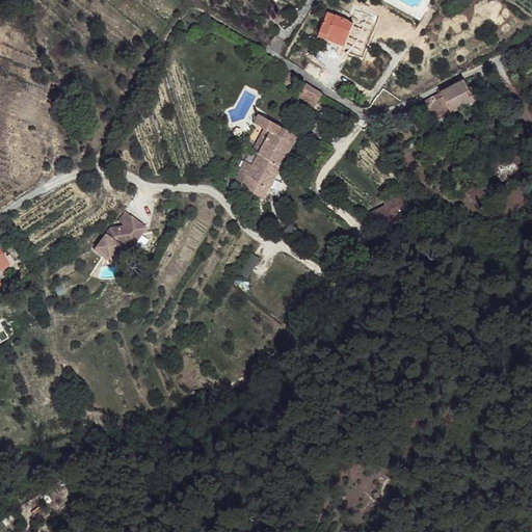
[(327,11),(323,22),(348,36),(349,34),(353,23),(354,22),(349,20),(327,11)]
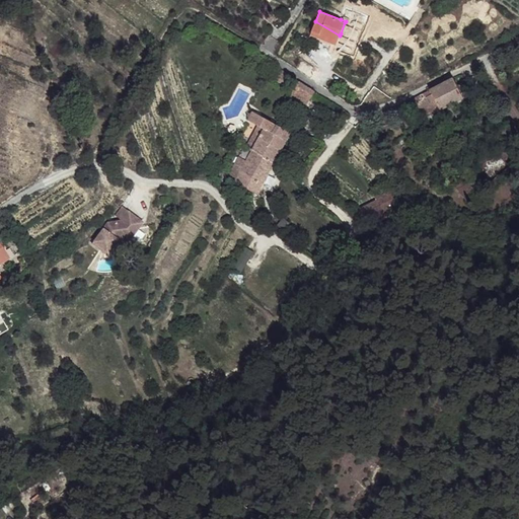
[(315,21),(312,31),(338,42),(340,35),(315,21)]
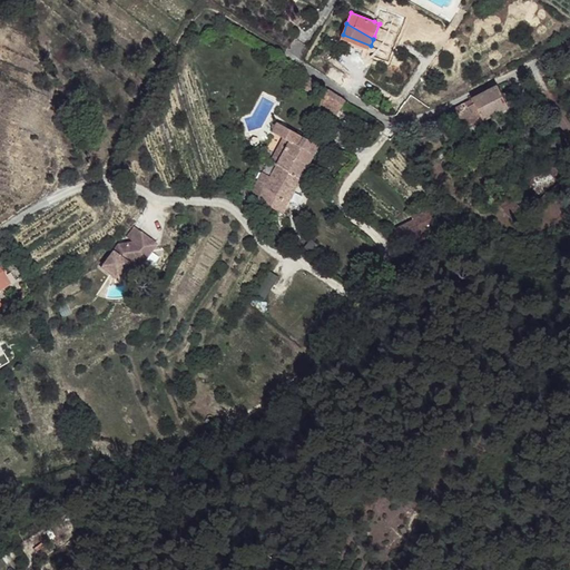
[(379,25),(374,37),(394,43),(397,32),(379,25)]
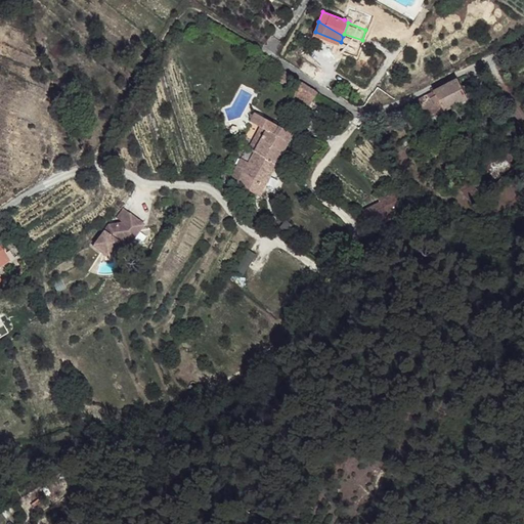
[(315,32),(313,37),(339,46),(341,42),(315,32)]
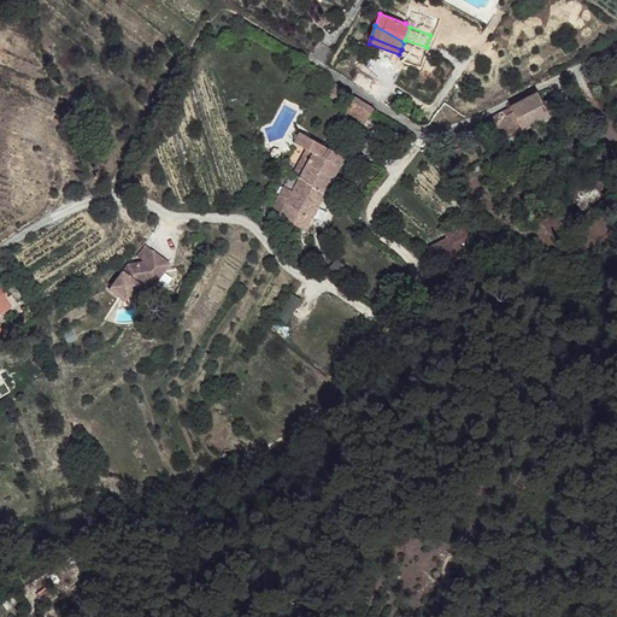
[(334,82),(329,90),(342,100),(347,92),(334,82)]
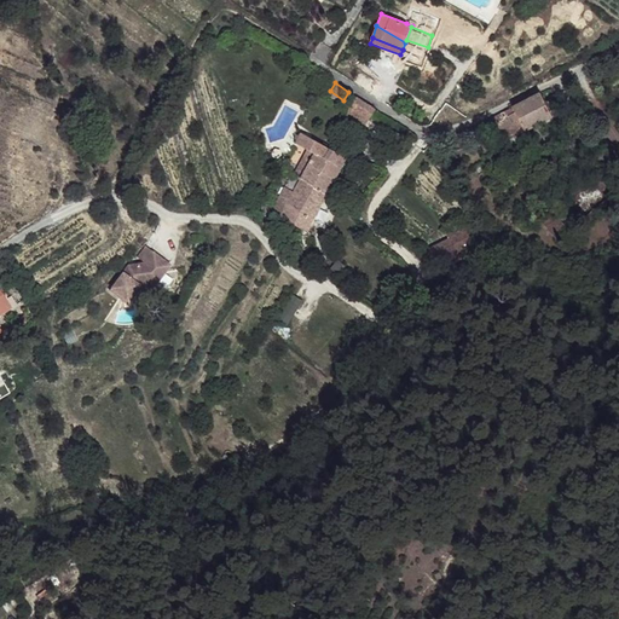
[(539,92),(467,132),(473,143),(499,128),(498,125),(508,119),(516,137),(562,111),(554,96),(544,102),(539,92)]
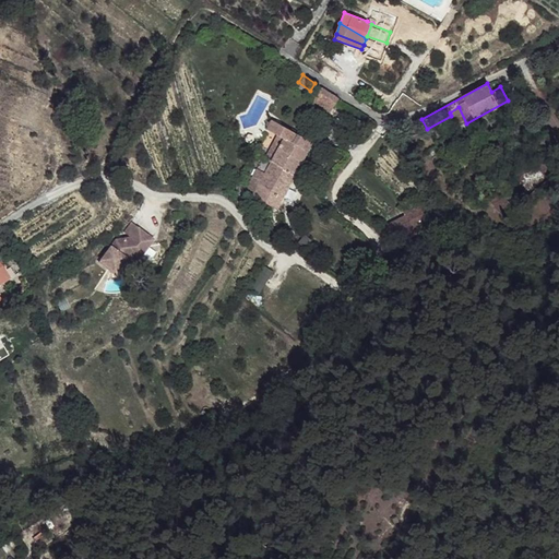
[(322,88),(317,95),(334,107),(340,99),(322,88)]
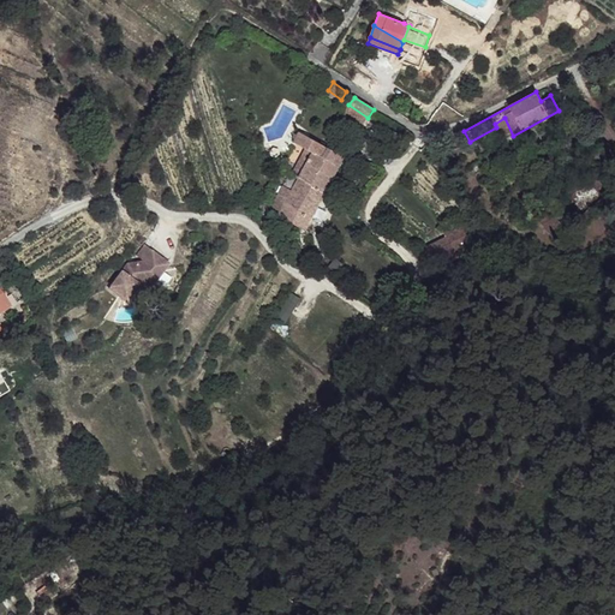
[(505,118),(495,124),(496,127),(502,141),(513,136),(505,118)]
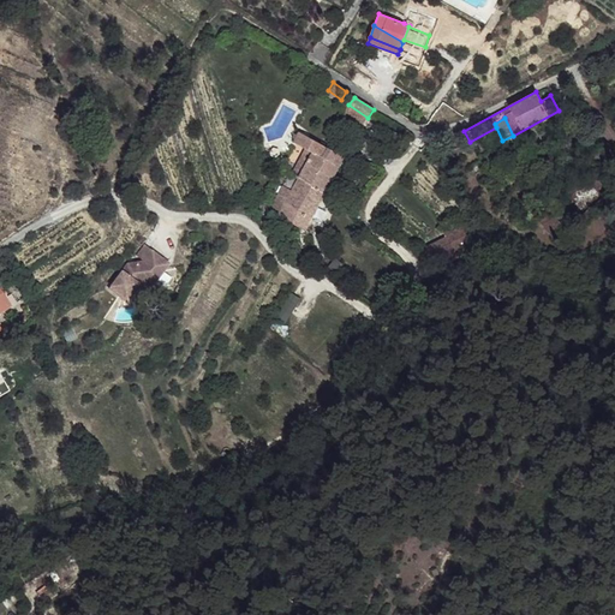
[(296,168),(291,178),(322,195),(338,167),(322,157),(315,153),(321,144),(300,131),(293,143),(294,144),(306,150),(302,157),(309,161),(303,172),(296,168)]
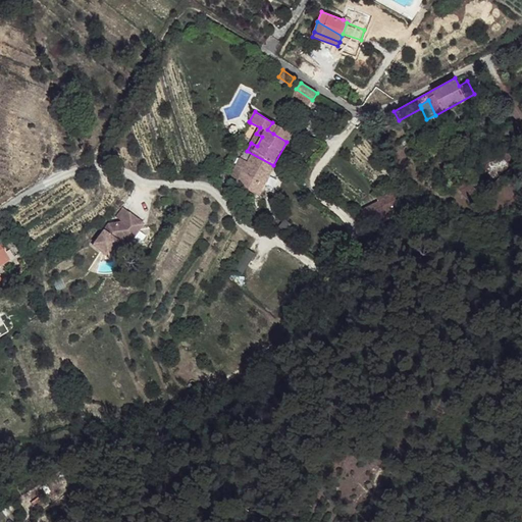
[(394,111),(381,116),(385,127),(400,123),(399,120),(394,111)]
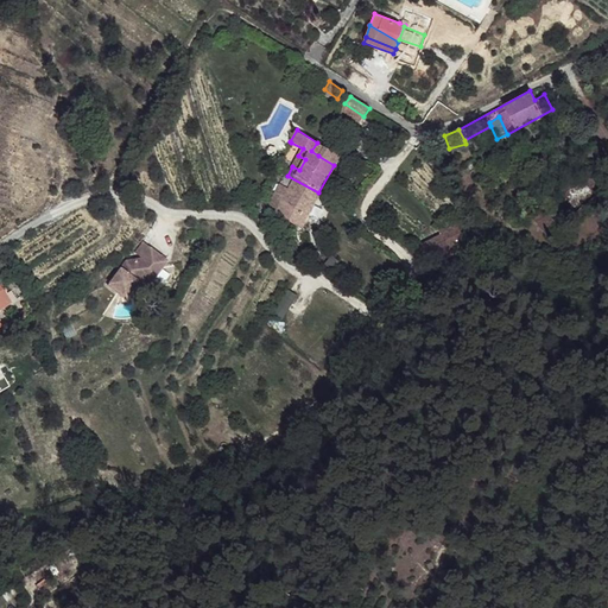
[(317,143),(311,151),(318,156),(324,147),(317,143)]
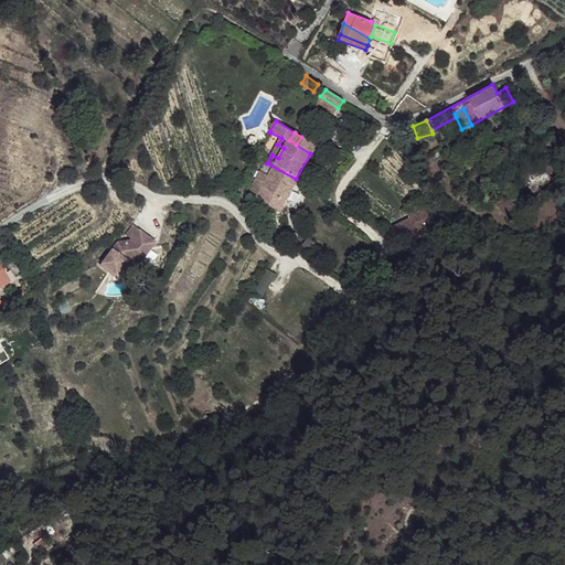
[(301,137),(296,145),(310,153),(315,145),(301,137)]
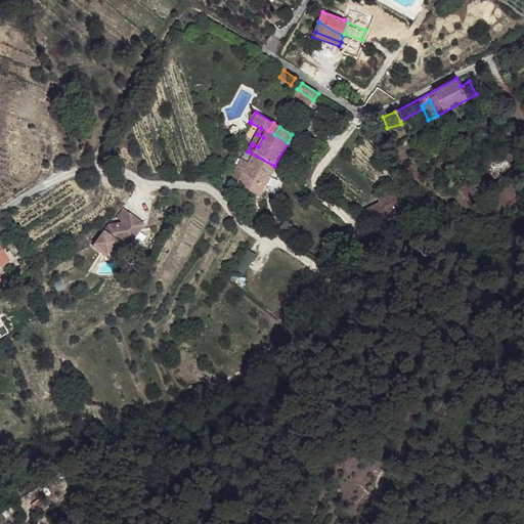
[(257,134),(252,143),(258,146),(263,137),(257,134)]
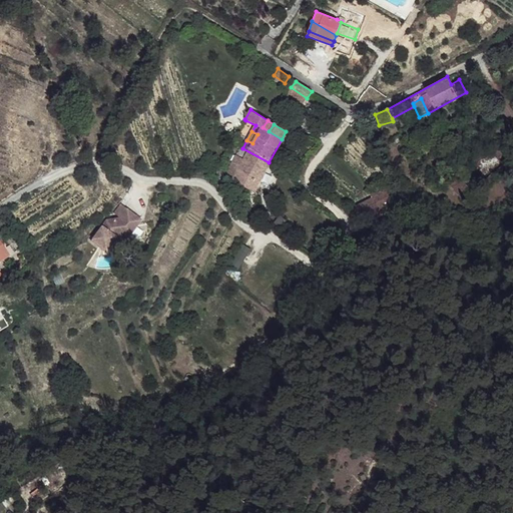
[(238,146),(222,176),(252,192),(269,162),(242,148),(238,146)]
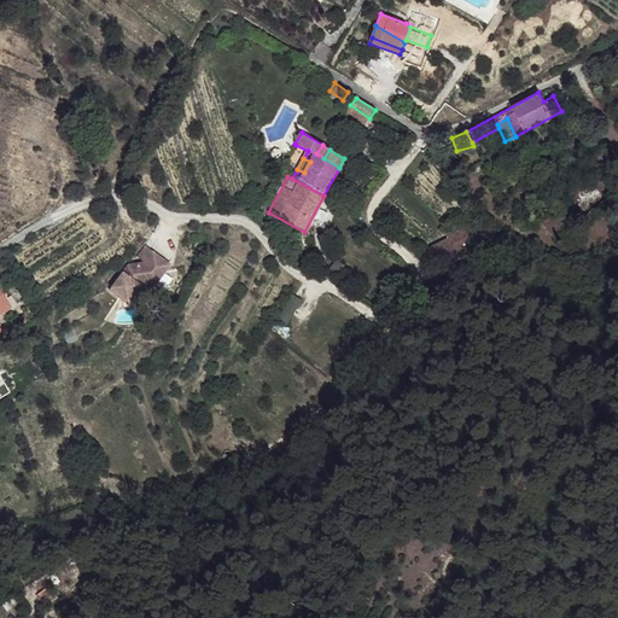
[(555,207),(552,208),(569,227),(572,225),(555,207)]
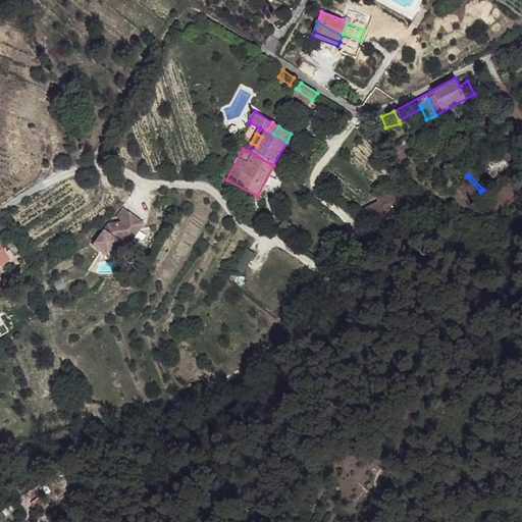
[(478,195),(480,192),(466,175),(464,177),(473,187),(472,188),(478,195)]
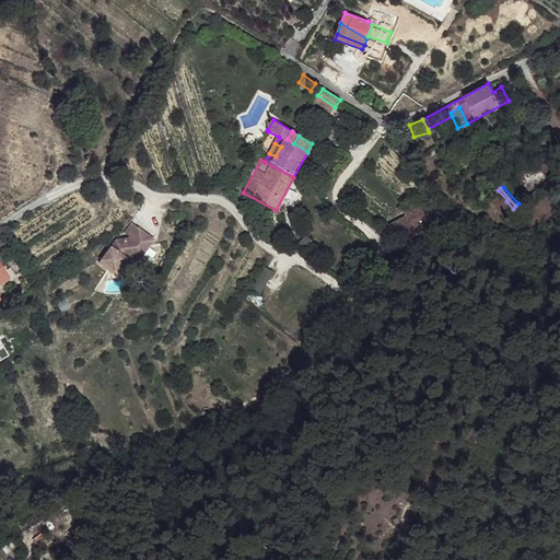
[(420,196),(403,203),(405,210),(410,224),(428,218),(420,196)]
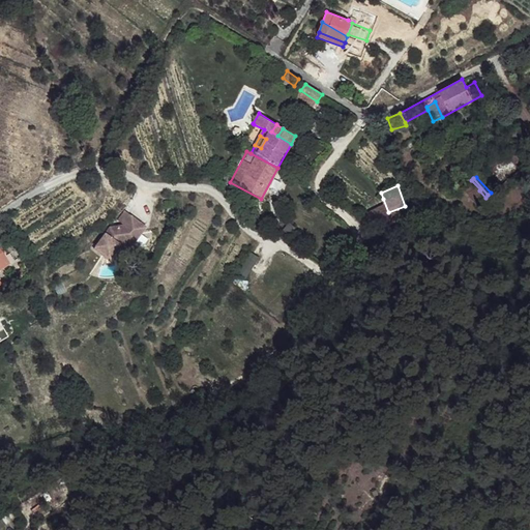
[(383,199),(359,208),(369,221),(388,212),(383,199)]
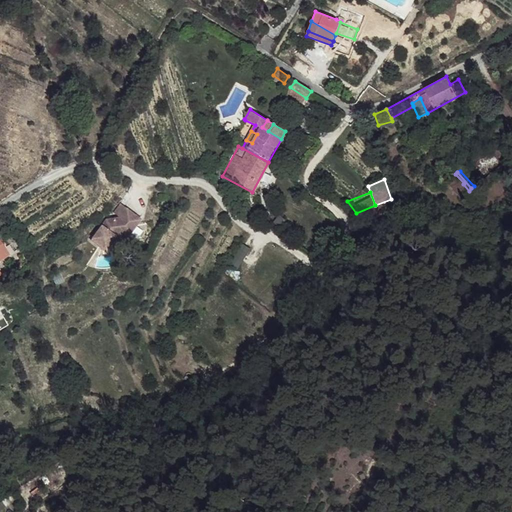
[(112,214),(118,220),(121,216),(124,219),(128,213),(118,206),(112,214)]
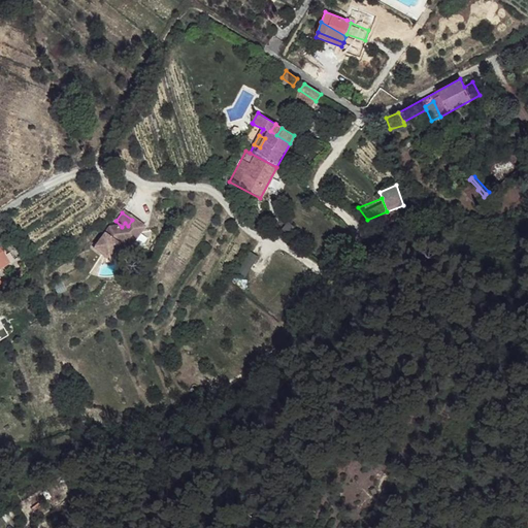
[(90,251),(104,261),(116,245),(132,243),(142,229),(132,220),(128,226),(125,223),(122,227),(105,229),(90,251)]
